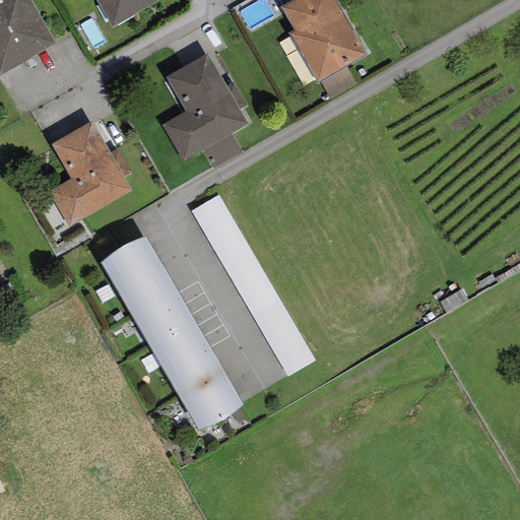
[(0,0),(0,76),(56,43),(29,0),(0,0)]
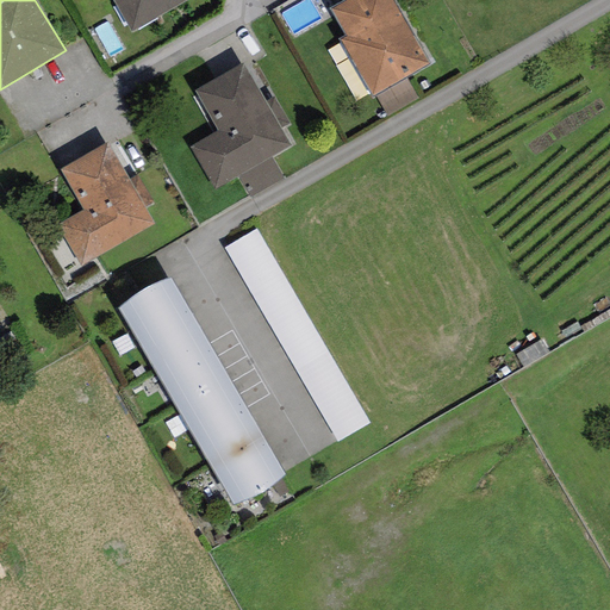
[(111,0),(130,33),(190,0),(111,0)]
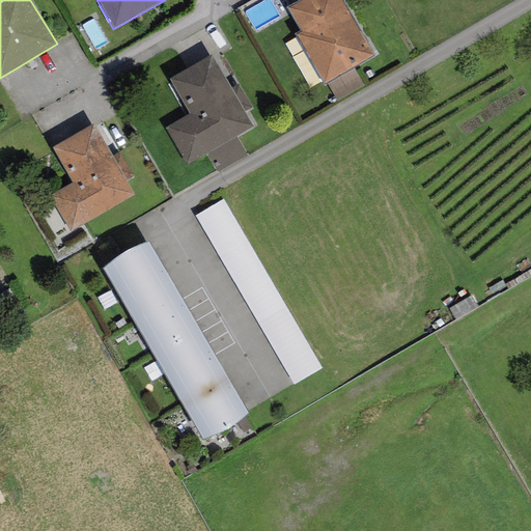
[(342,0),(301,0),(287,8),(301,32),(297,34),(325,83),(373,55),(342,0)]
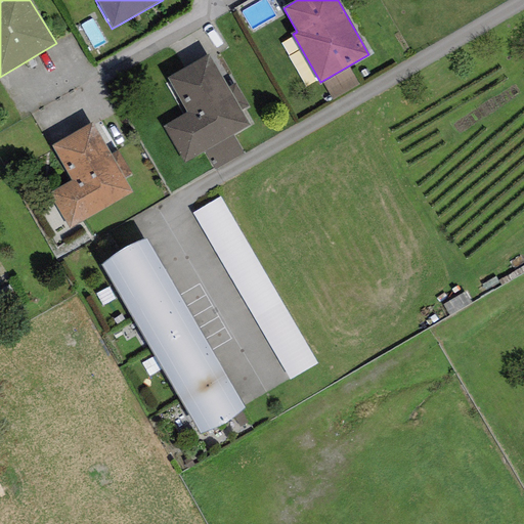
[(249,125),(241,112),(249,107),(234,83),(227,87),(209,55),(168,79),(187,114),(163,127),(183,162),(204,150),(232,134),(249,125)]
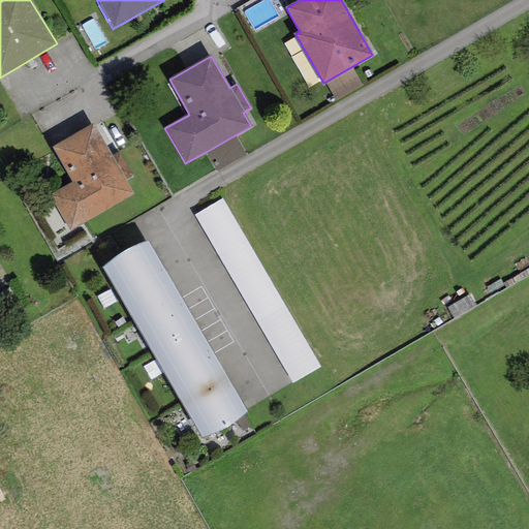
[(353,68),(325,84),(336,101),(363,86),(353,68)]
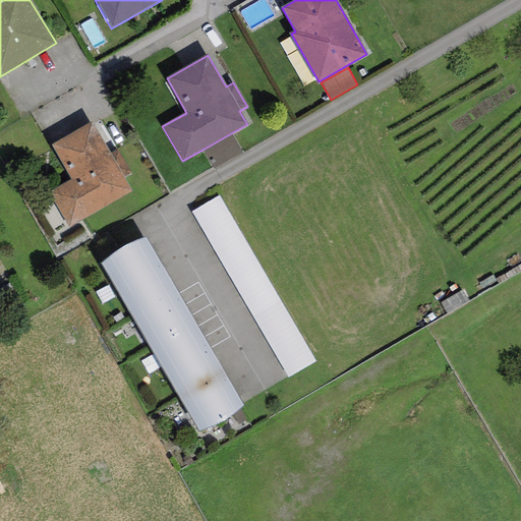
[(132,191),(124,177),(131,173),(118,150),(110,154),(93,122),(51,146),(70,180),(48,192),(68,227),(132,191)]
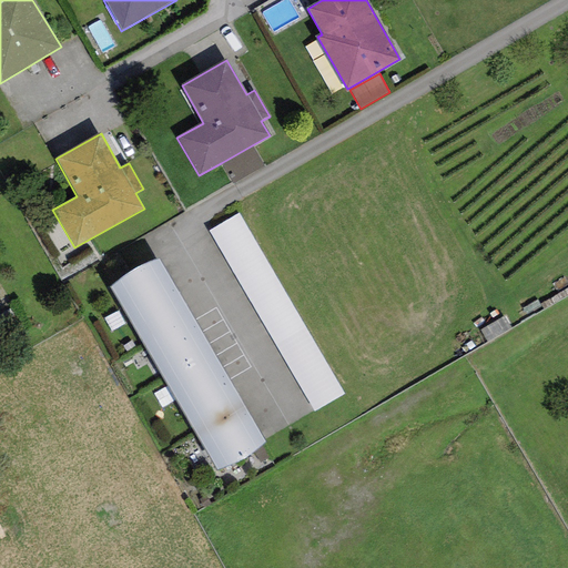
[(264,168),(252,145),(221,163),(233,185),(264,168)]
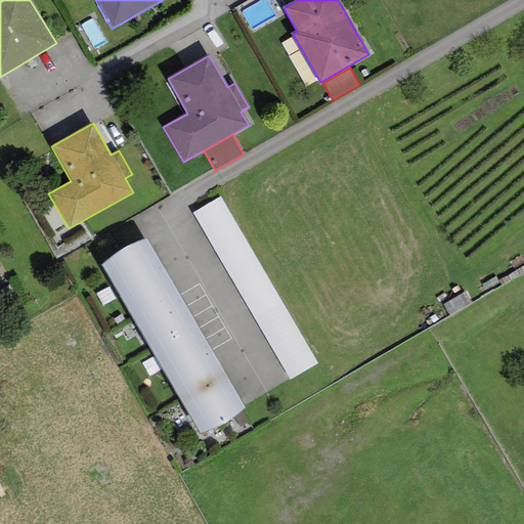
[(220,197),(192,213),(290,380),(318,363),(220,197)]
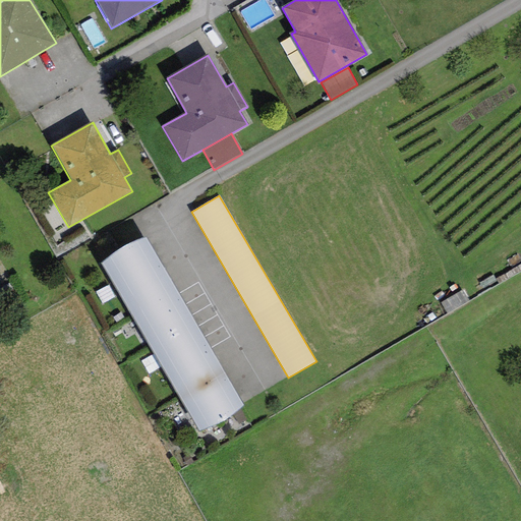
[(145,238),(101,264),(199,431),(243,406),(145,238)]
